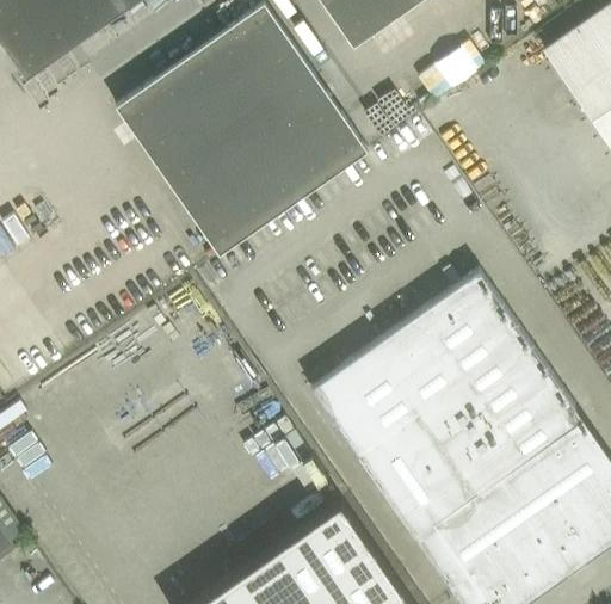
[(0,0),(0,39),(28,79),(139,0),(0,0)]
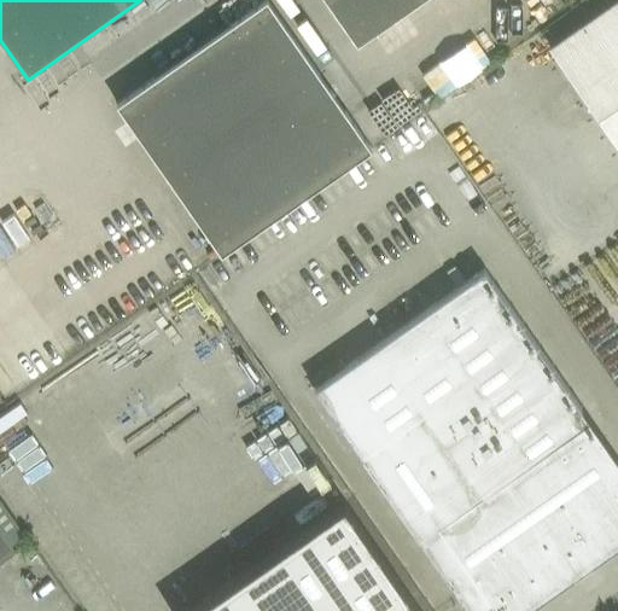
[(324,0),(331,10),(357,48),(426,0),(324,0)]
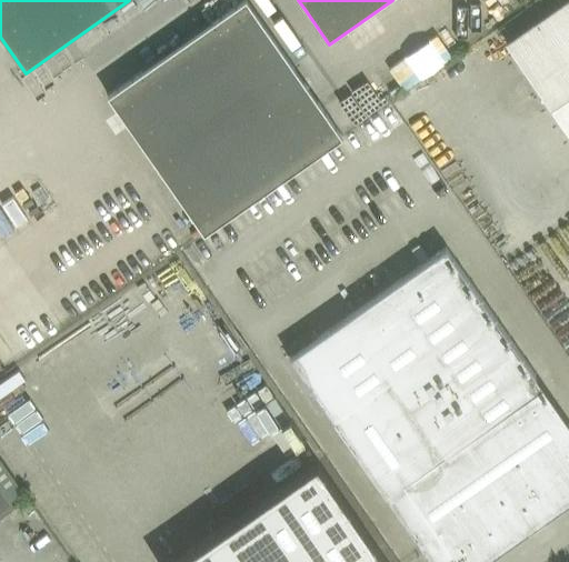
[(568,2),(506,47),(568,138),(568,2)]
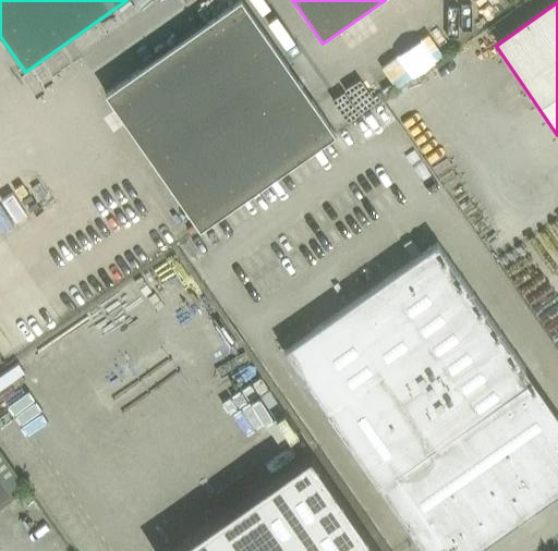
[(107,98),(201,233),(337,138),(242,3),(107,98)]
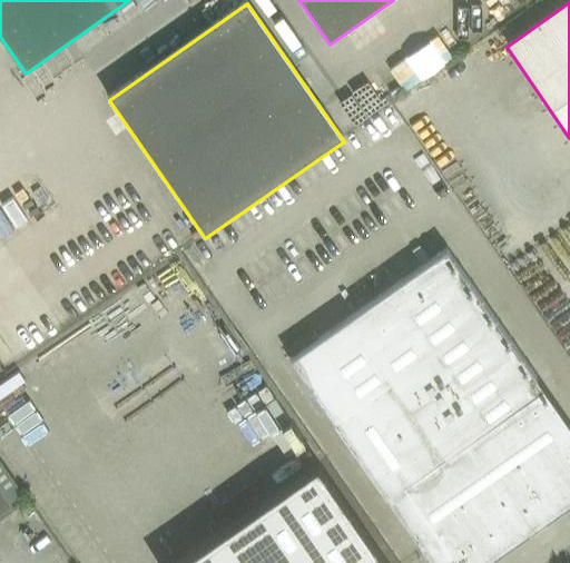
[(293,365),(431,562),(452,562),(455,560),(457,562),(492,562),(530,536),(531,537),(532,540),(533,541),(536,542),(538,543),(539,543),(540,543),(542,542),(536,532),(569,507),(569,427),(449,255),(293,365)]
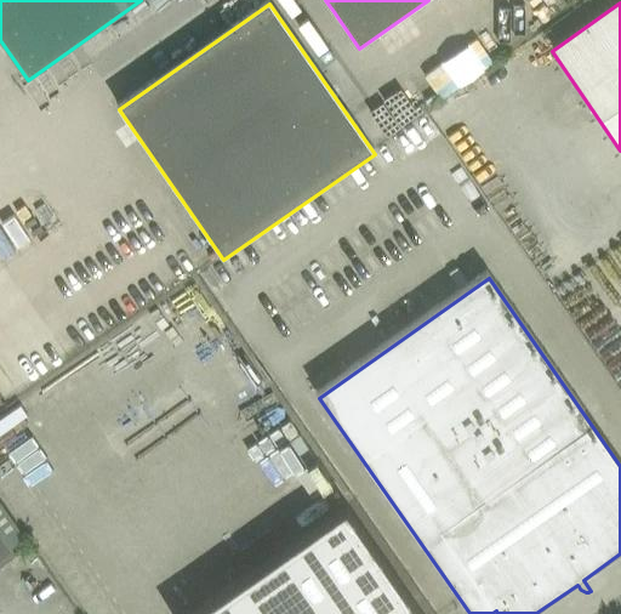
[(0,570),(20,558),(15,552),(27,545),(0,506),(0,570)]
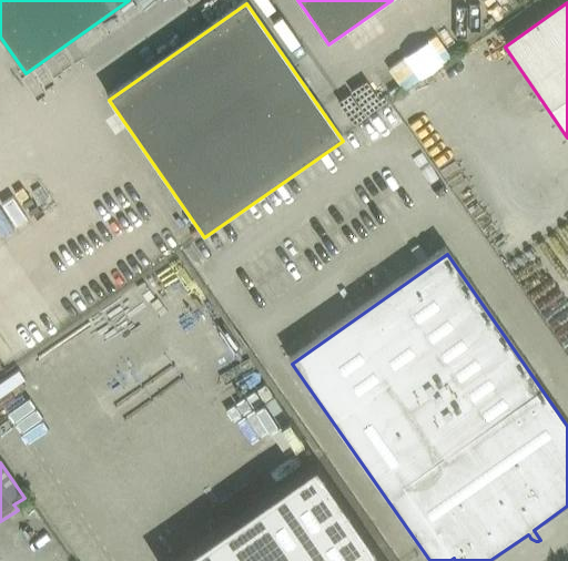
[(377,560),(313,471),(184,560),(377,560)]
